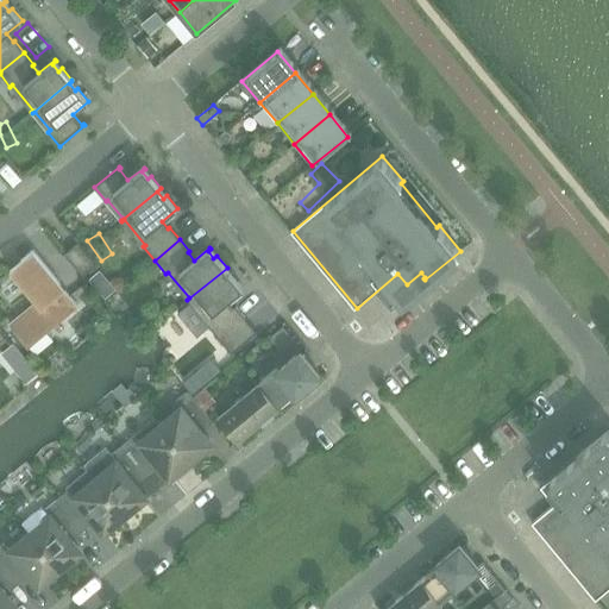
[(66,255),(83,276),(96,264),(79,243),(66,255)]
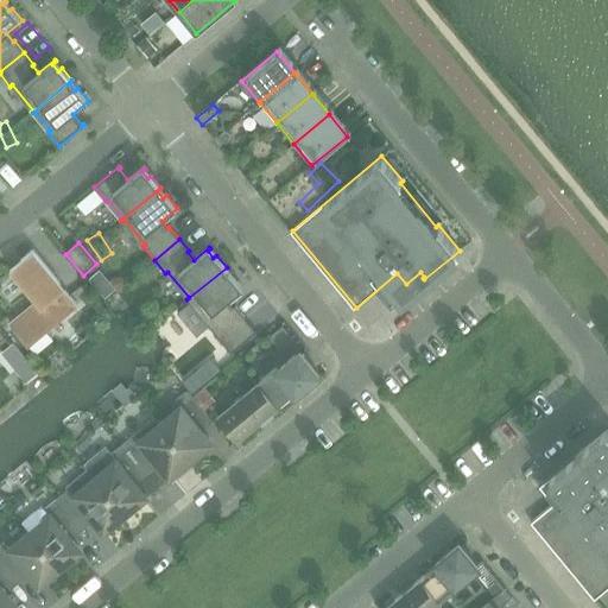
[(13,328),(29,347),(77,305),(32,251),(11,270),(40,305),(13,328)]
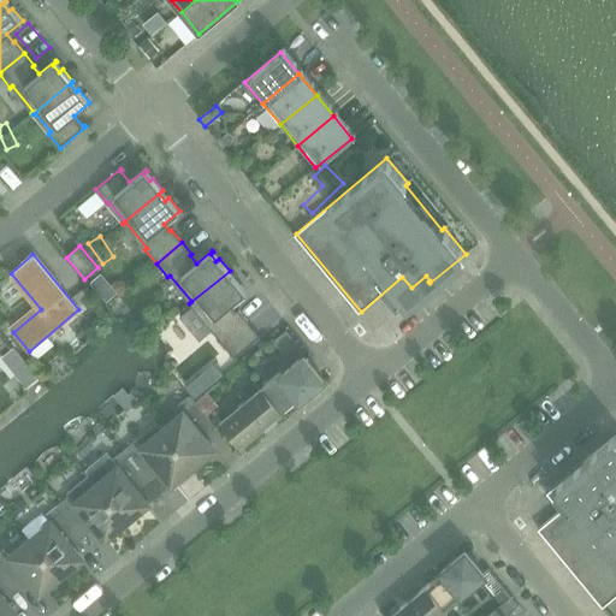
[(259,336),(248,323),(234,304),(232,306),(231,304),(247,291),(236,279),(232,282),(226,274),(230,272),(230,271),(189,303),(190,304),(193,302),(214,329),(212,331),(235,357),(261,336),(260,335),(259,336)]
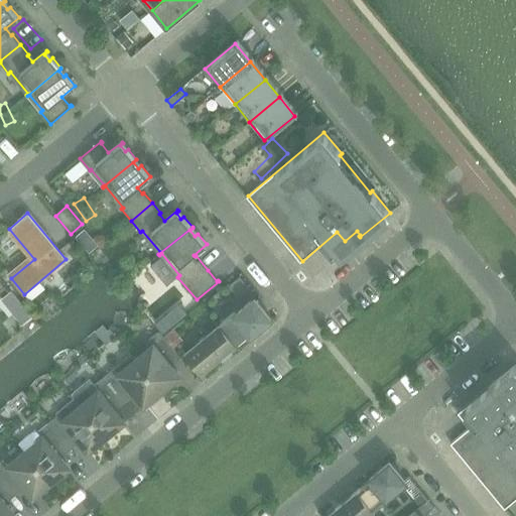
[(235,311),(219,325),(236,345),(250,334),(251,336),(271,318),(254,298),(236,313),(235,311)]
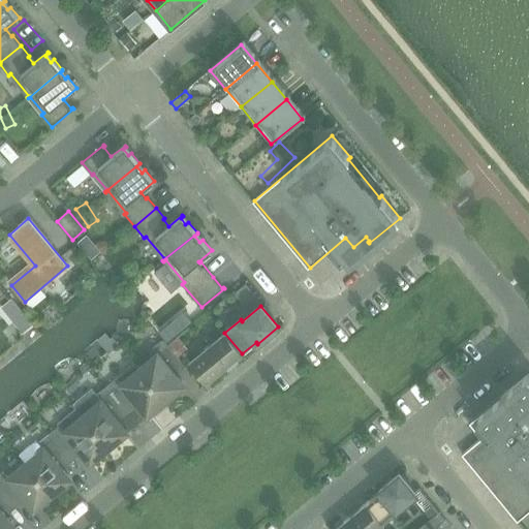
[(195,327),(186,334),(198,352),(209,345),(195,327)]
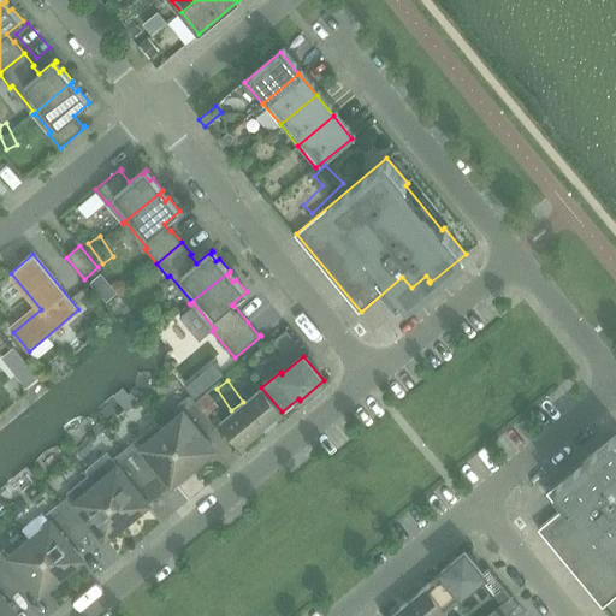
[(282,412),(261,388),(220,421),(241,445),(282,412)]
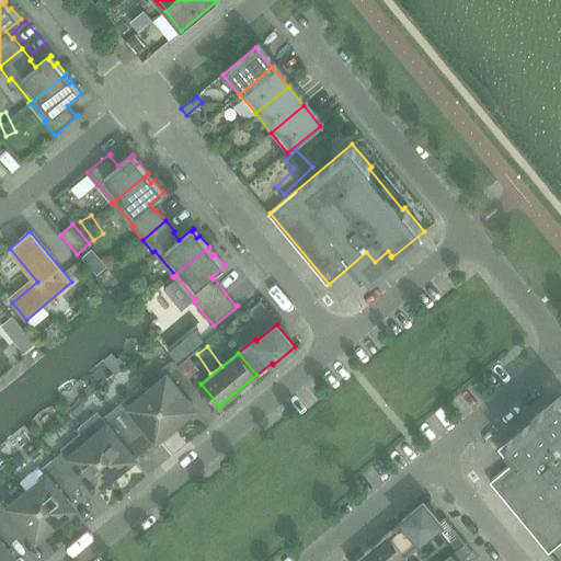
[(167,376),(147,391),(176,426),(176,425),(195,409),(186,398),(196,389),(173,361),(161,369),(167,376)]
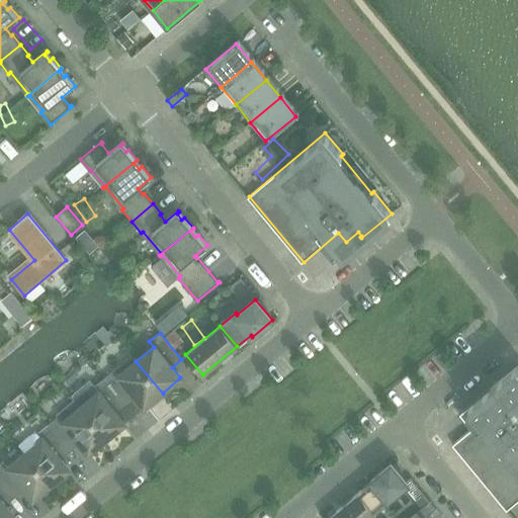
[(114,370),(104,378),(126,406),(136,398),(144,408),(162,393),(162,394),(163,394),(136,361),(118,375),(114,370)]
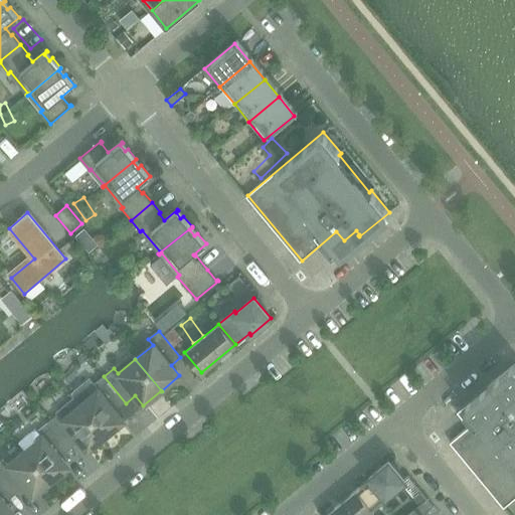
[(451,441),(505,506),(514,498),(514,363),(514,364),(485,388),(486,390),(487,389),(491,393),(479,403),(486,412),(451,441)]
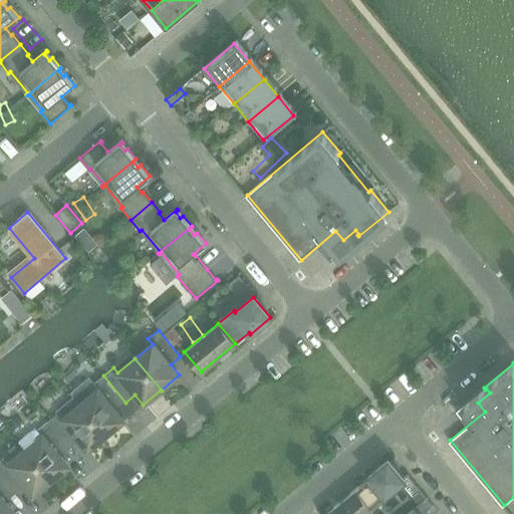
[(70,394),(73,398),(74,397),(106,436),(107,436),(106,435),(123,420),(115,410),(125,403),(103,375),(93,383),(89,378),(70,394)]
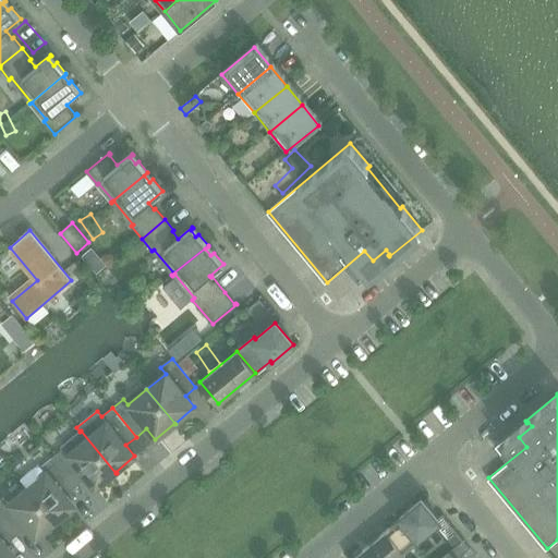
[(81,431),(80,432),(60,447),(62,449),(52,458),(76,486),(86,477),(95,488),(114,473),(116,474),(116,473),(81,431)]
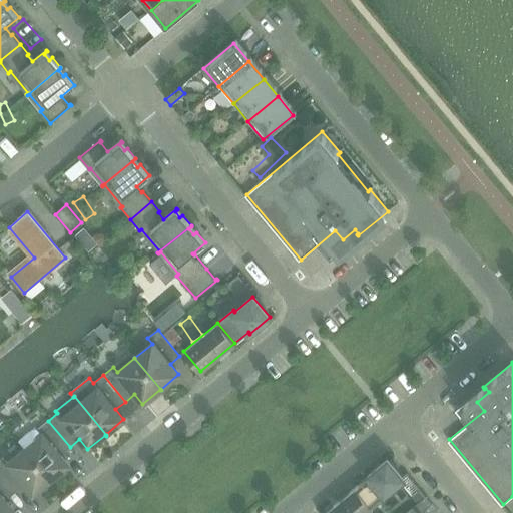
[(70,447),(48,421),(38,429),(36,428),(32,428),(17,440),(25,449),(51,481),(52,480),(51,479),(69,465),(60,455),(70,447)]
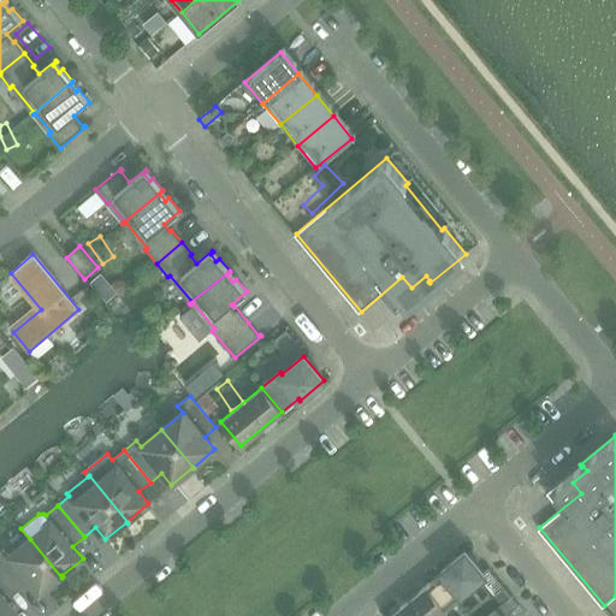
[(61,578),(30,539),(9,556),(4,550),(0,552),(0,569),(18,591),(29,582),(39,594),(60,576),(61,578)]
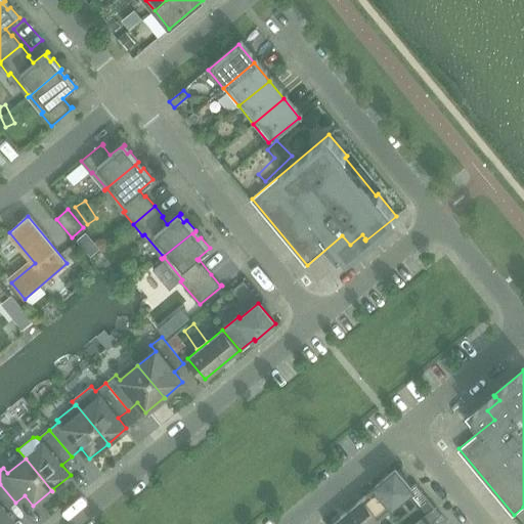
[(377,487),(362,498),(380,519),(395,507),(394,505),(412,489),(395,469),(375,485),(377,487)]
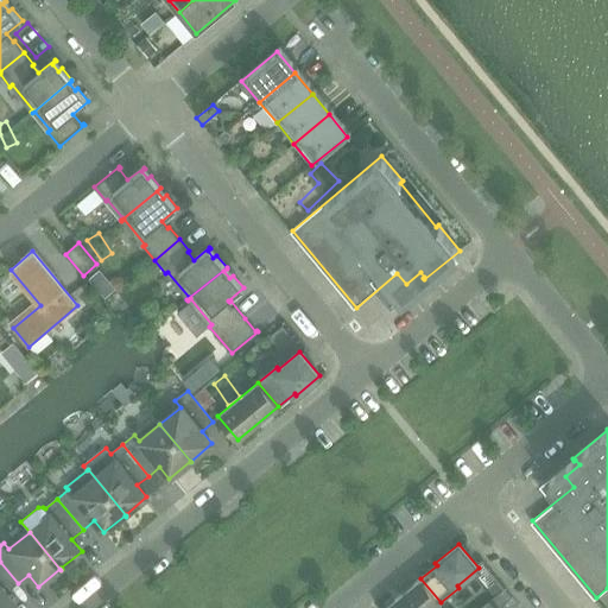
[(0,607),(12,607),(17,605),(6,593),(18,583),(0,562),(0,607)]
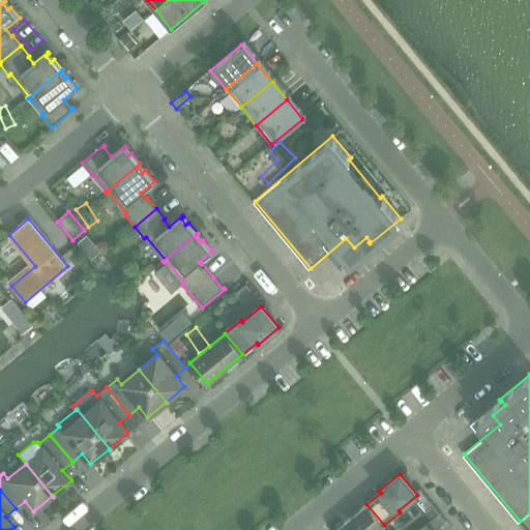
[(378,529),(384,525),(366,504),(334,529),(378,529)]
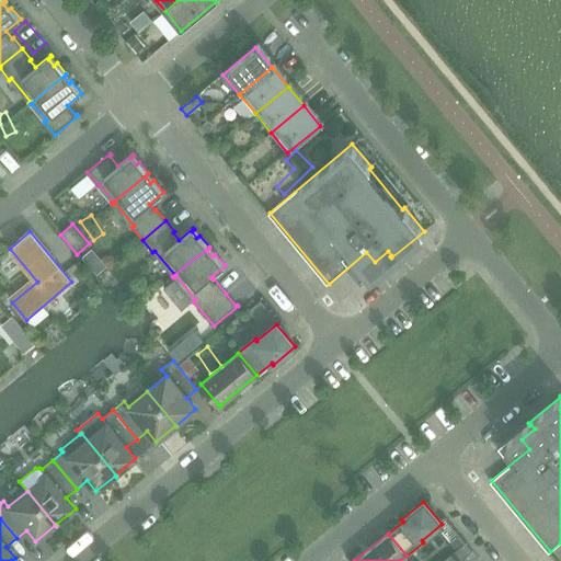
[(443,560),(460,560),(461,560),(462,560),(471,550),(466,544),(467,544),(466,542),(443,560)]
